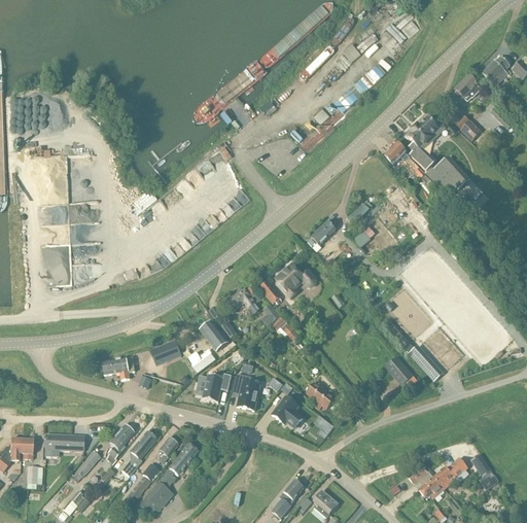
[(504,69),(510,64),(501,55),(496,60),(495,59),(482,72),(494,85),(507,72),(504,69)]
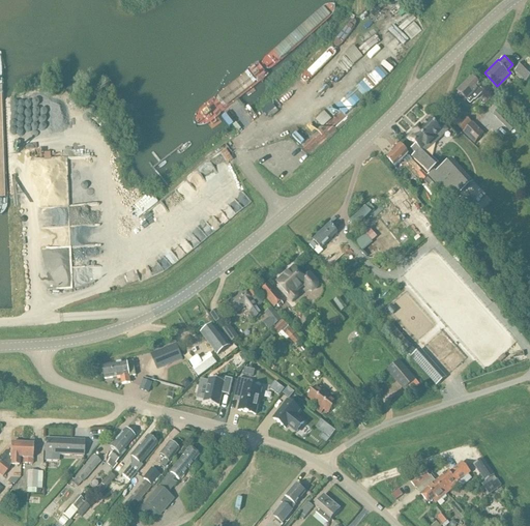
[(526,78),(529,74),(529,64),(525,59),(516,67),(526,78)]
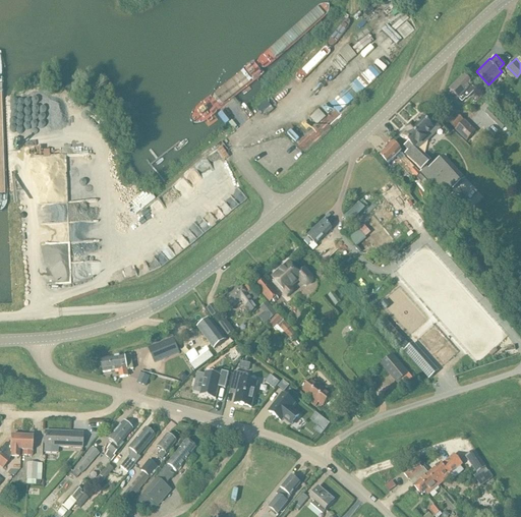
[(464,73),(450,87),(462,99),(466,95),(463,92),(472,81),(464,73)]
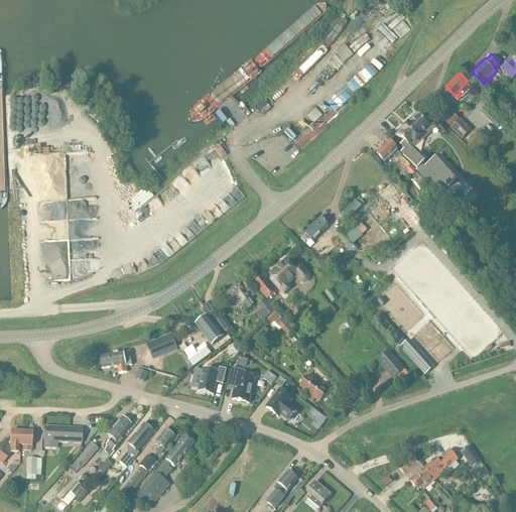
[(264,97),(255,105),(259,110),(261,108),(264,111),(271,105),(264,97)]
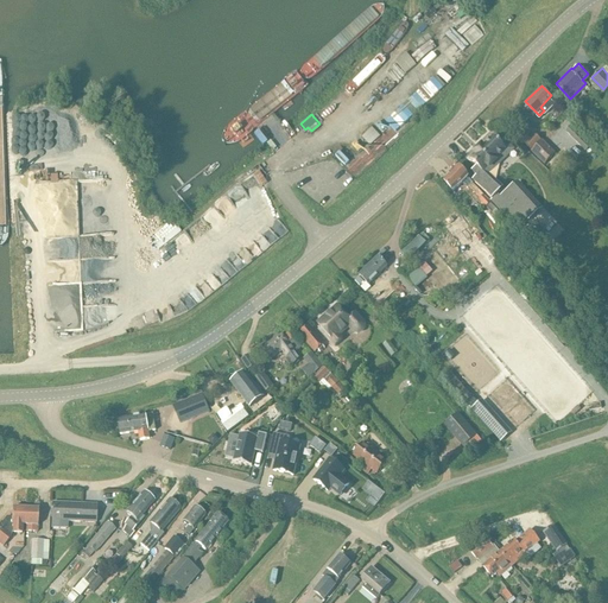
[(567,121),(571,127),(576,122),(570,116),(567,121)]
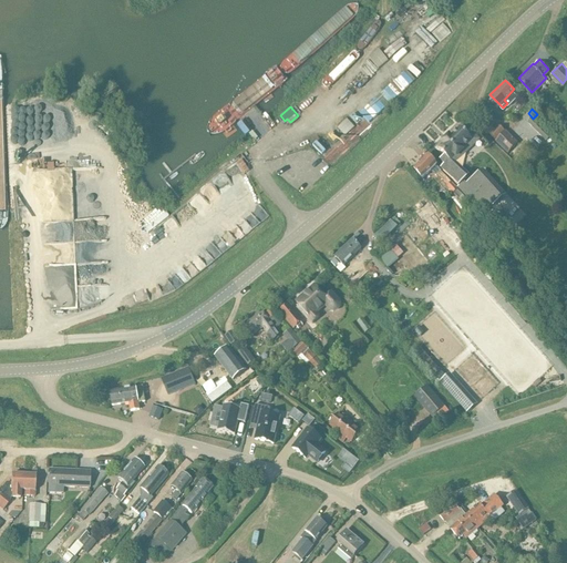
[(347,115),(337,124),(344,133),(354,123),(347,115)]
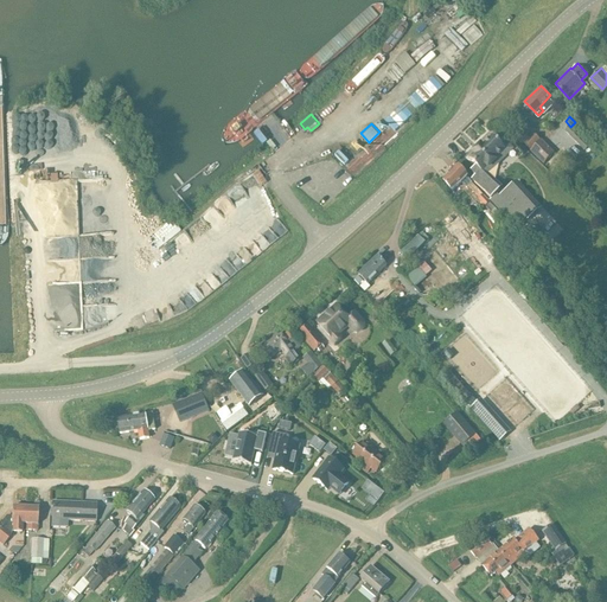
[(524,139),(525,140),(543,159),(553,149),(534,129),(524,139)]
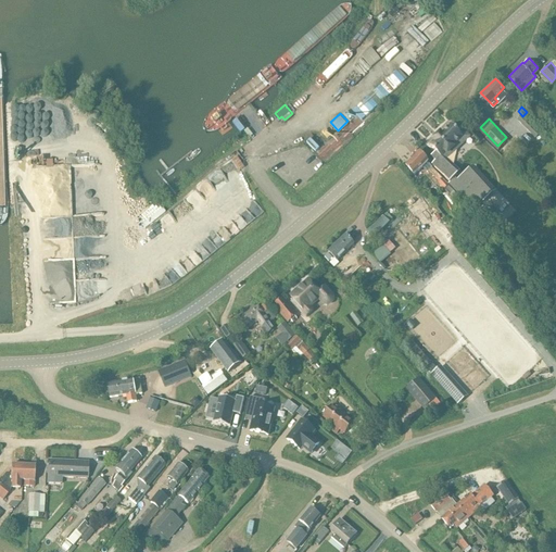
[(462,126),(458,129),(452,123),(442,132),(440,129),(433,137),(436,138),(430,143),(437,150),(432,153),(437,158),(432,162),(450,179),(457,173),(444,159),(469,134),(462,126)]
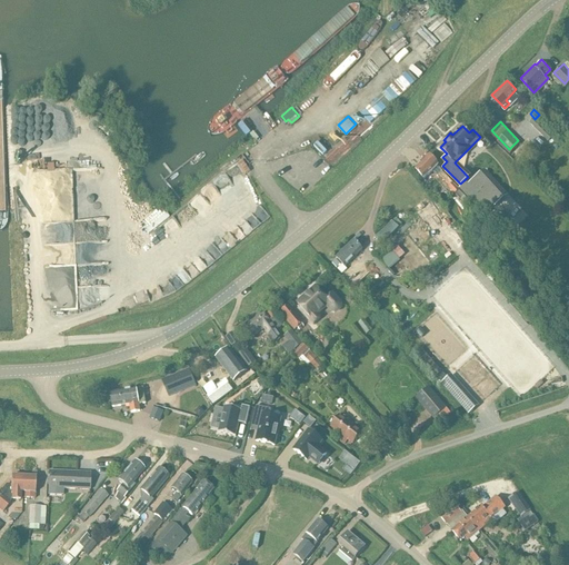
[(429,151),(415,166),(423,176),(432,167),(437,172),(442,168),(429,151)]
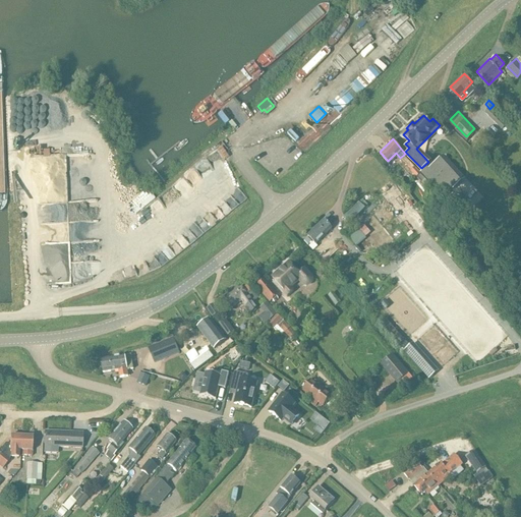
[(423,171),(444,194),(460,179),(440,157),(423,171)]
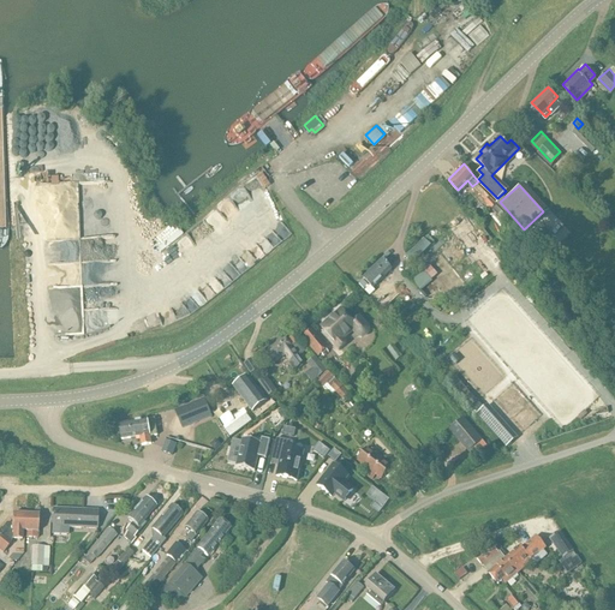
[(497,211),(501,208),(495,201),(496,201),(489,193),(484,197),(497,211)]
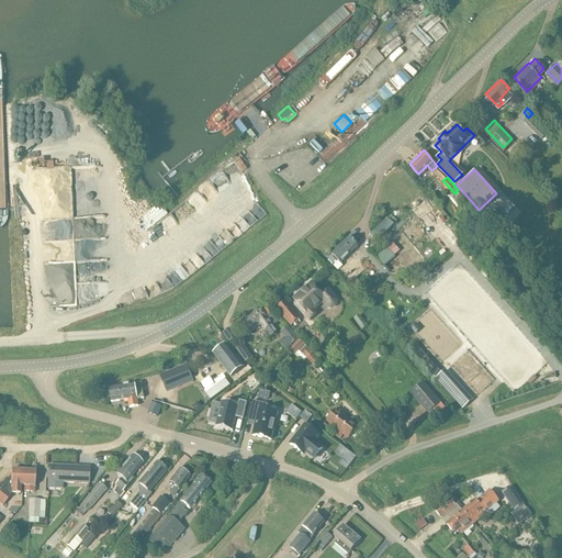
[(388,214),(371,231),(378,237),(394,221),(388,214)]
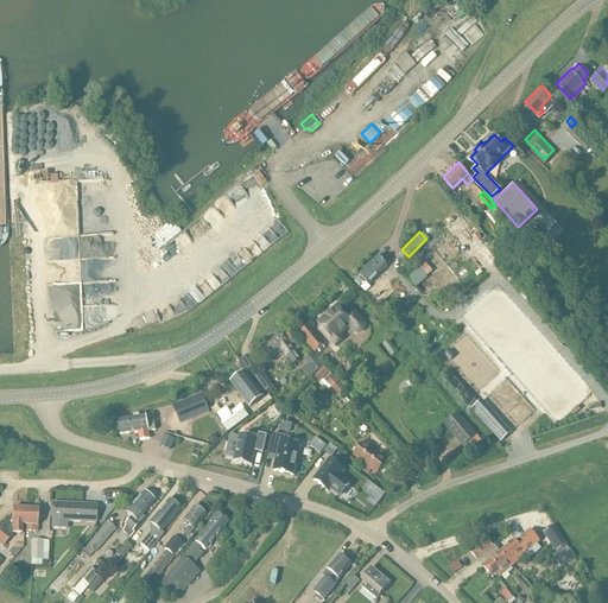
[(361,283),(371,293),(375,289),(368,280),(387,262),(378,253),(359,271),(366,278),(361,283)]
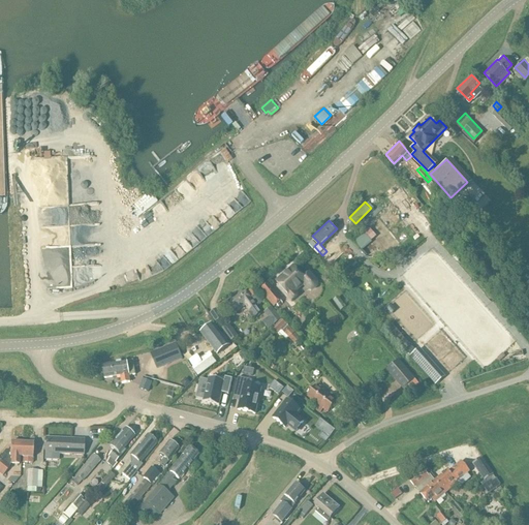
[(361,246),(371,238),(364,229),(354,238),(361,246)]
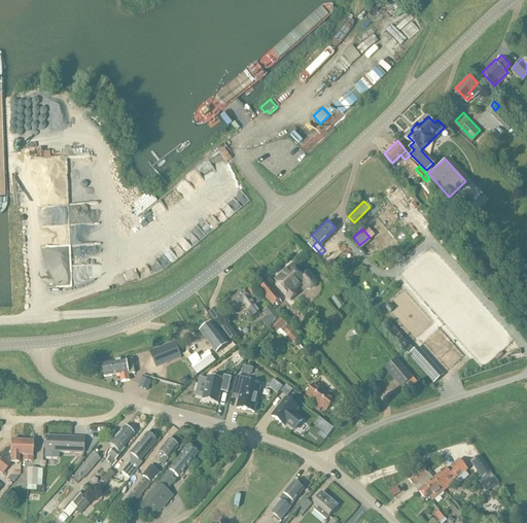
[(307,267),(302,272),(292,262),(275,278),(282,285),(281,286),(290,297),(296,291),(293,287),(302,280),(307,286),(310,287),(312,287),(314,286),(316,285),(317,282),(317,280),(317,278),(307,267)]
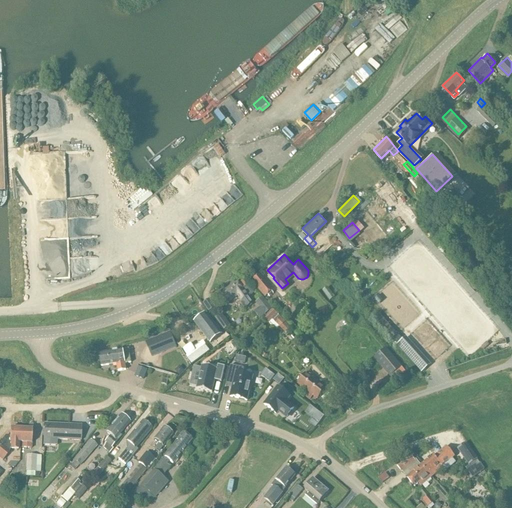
[(252,277),(265,293),(273,286),(260,271),(252,277)]
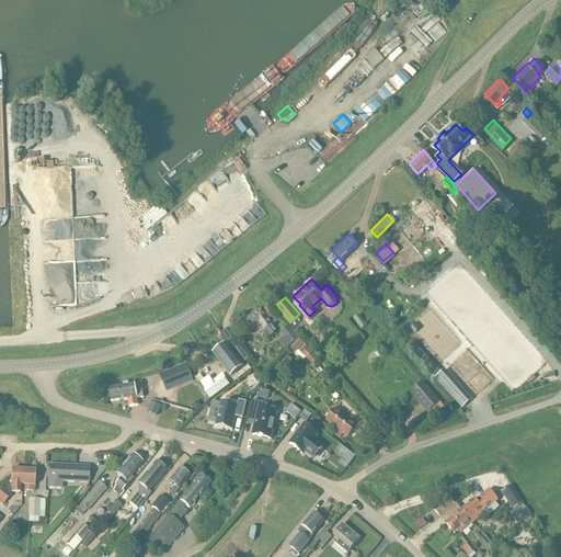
[(260,305),(244,316),(251,326),(259,320),(264,327),(270,334),(273,331),(276,329),(272,322),(278,317),(272,308),(271,309),(265,303),(261,306),(260,305)]
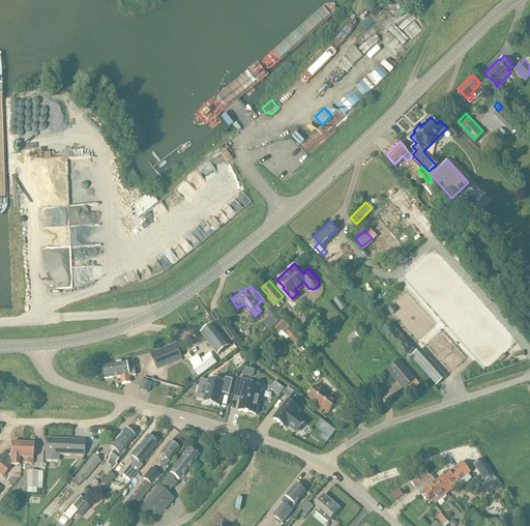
[(339,294),(333,298),(341,309),(346,304),(339,294)]
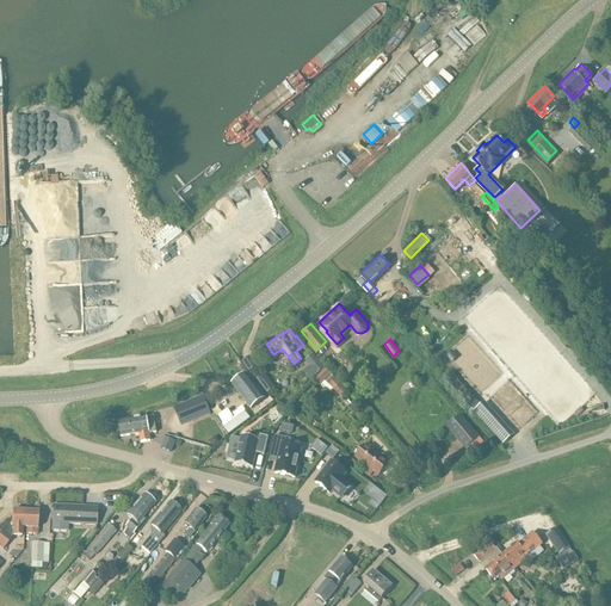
[(309,363),(303,368),(310,377),(316,371),(325,364),(314,350),(309,353),(304,357),(309,363)]
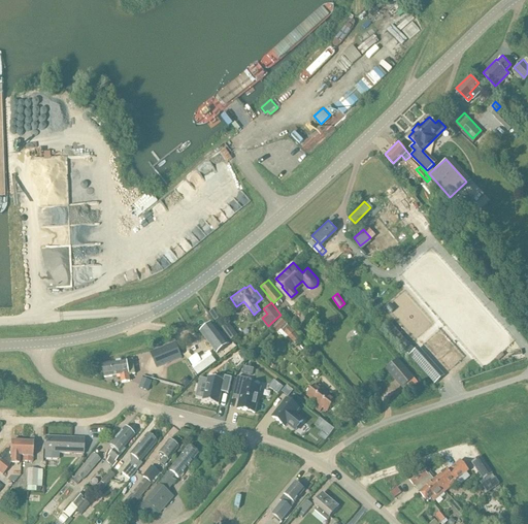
[(216,304),(208,308),(215,318),(222,314),(216,304)]
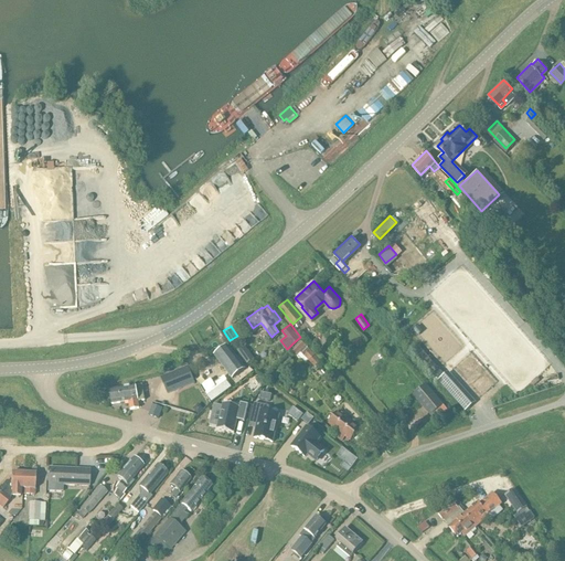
[(301,338),(291,347),(297,352),(299,350),(300,349),(308,358),(309,358),(315,363),(318,360),(320,358),(301,338)]
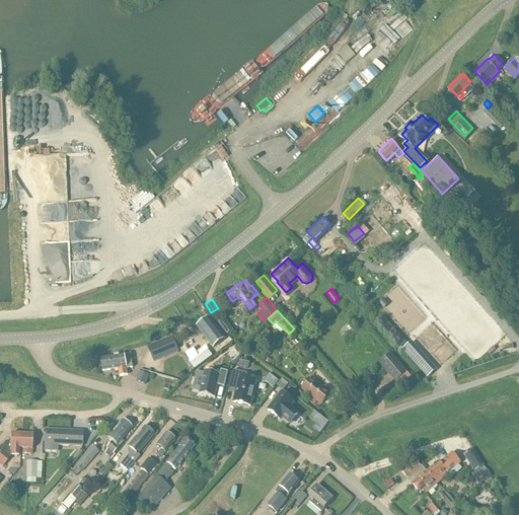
[(222,311),(215,317),(222,325),(227,333),(230,329),(234,326),(228,319),(222,311)]
